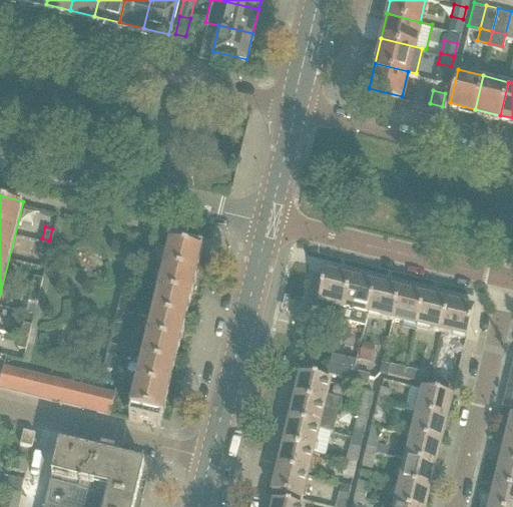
[(171,237),(129,415),(160,422),(202,244),(171,237)]
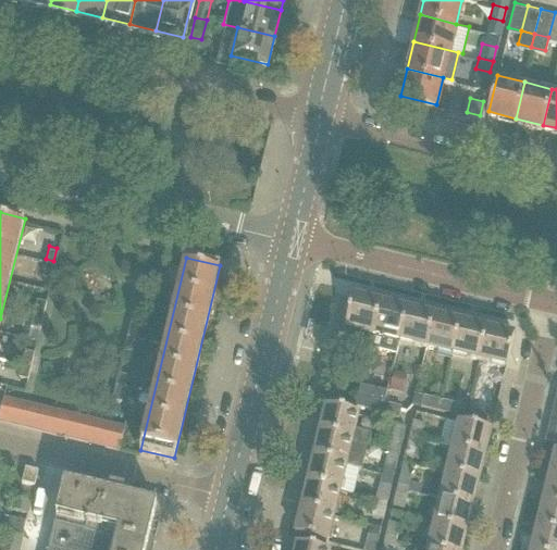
[(46,259),(42,272),(51,274),(53,261),(46,259)]
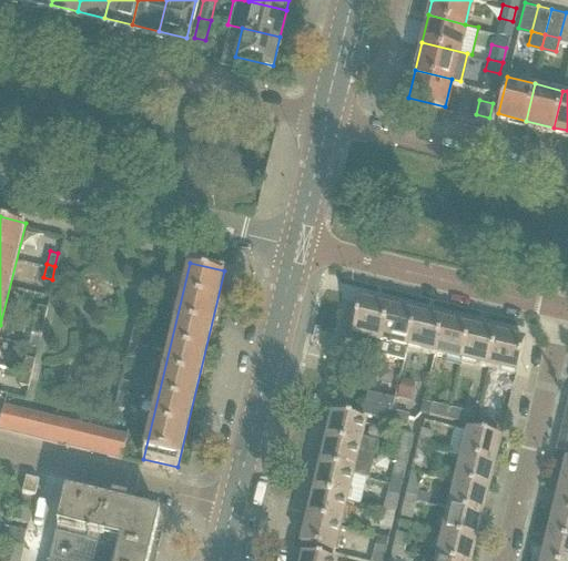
[(138,301),(148,303),(154,276),(144,274),(138,301)]
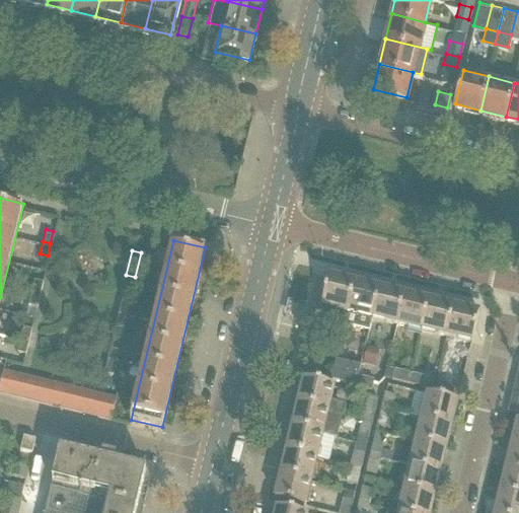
[(328,272),(321,301),(347,307),(354,278),(328,272)]
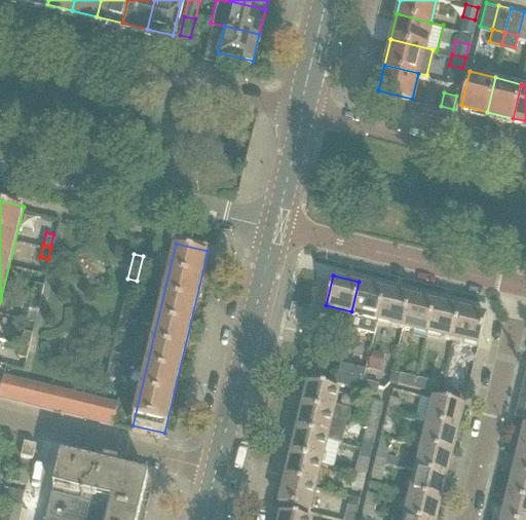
[(35,280),(32,293),(39,294),(40,295),(43,282),(35,280)]
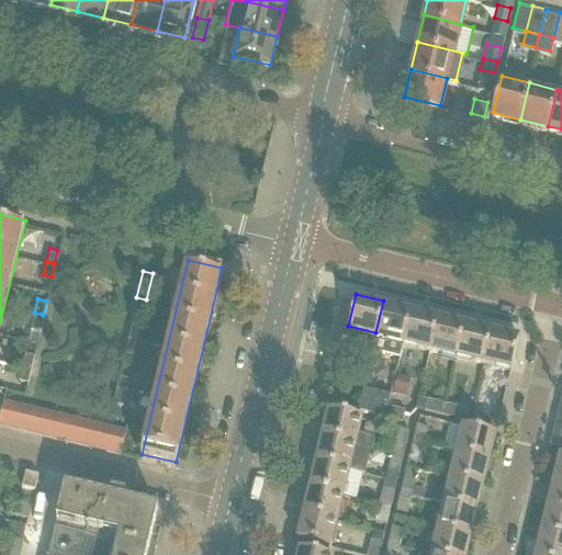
[(400,352),(403,339),(411,307),(383,301),(375,332),(372,346),(400,352)]
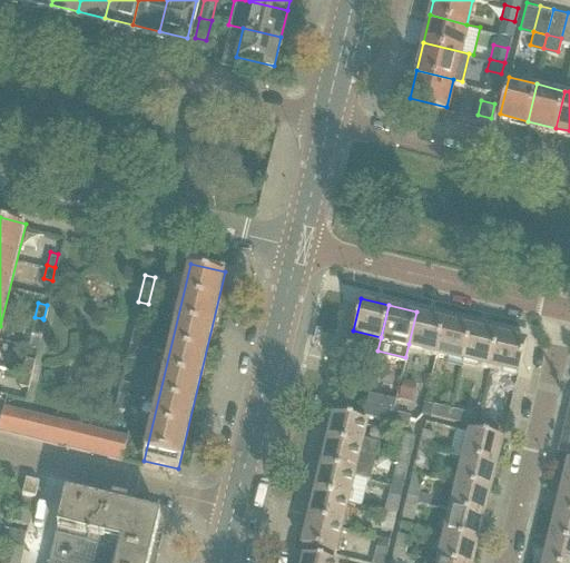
[(409,344),(435,351),(443,318),(416,312),(409,344)]
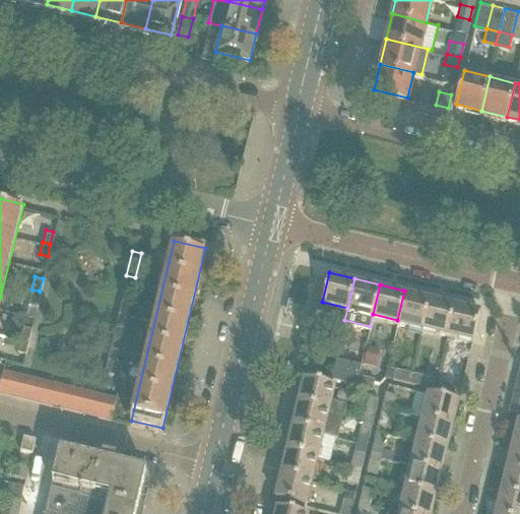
[(31,290),(28,301),(36,303),(37,303),(40,292),(31,290)]
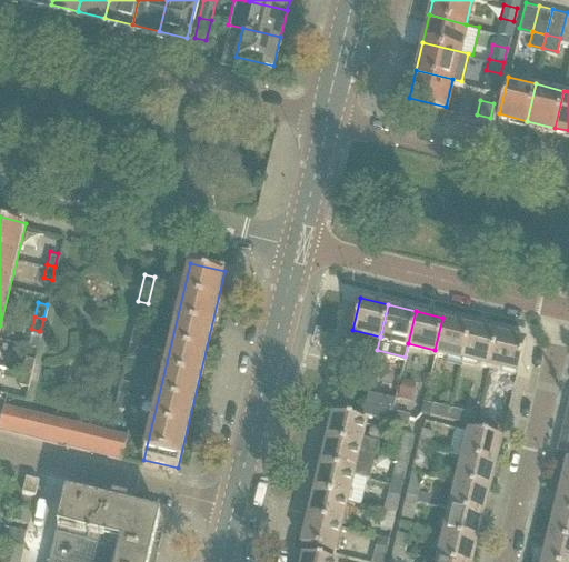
[(435,350),(462,357),(470,324),(442,318),(435,350)]
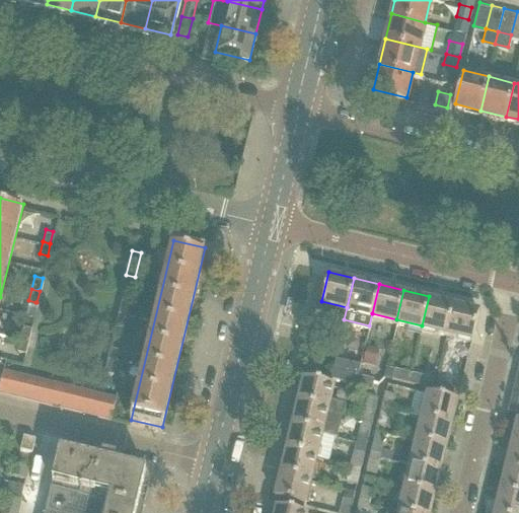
[(422,325),(446,332),(453,302),(429,296),(422,325)]
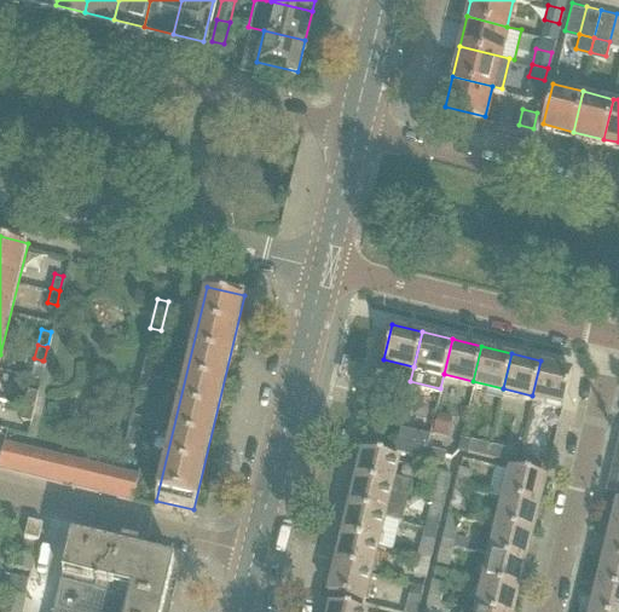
[(144,354),(137,385),(148,387),(155,357),(144,354)]
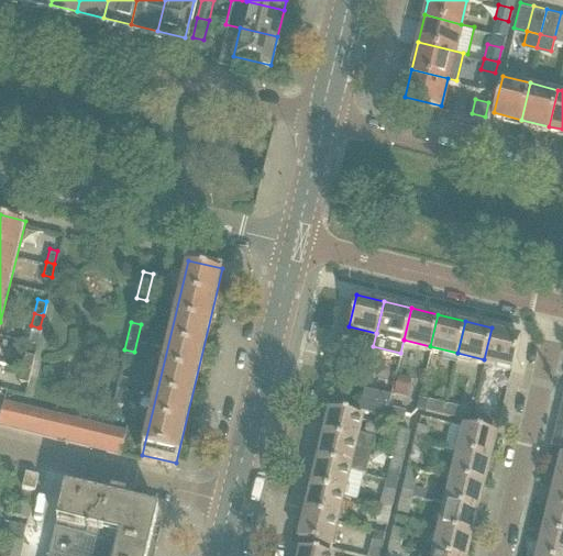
[(31,325),(28,337),(36,340),(40,327),(39,327),(31,325)]
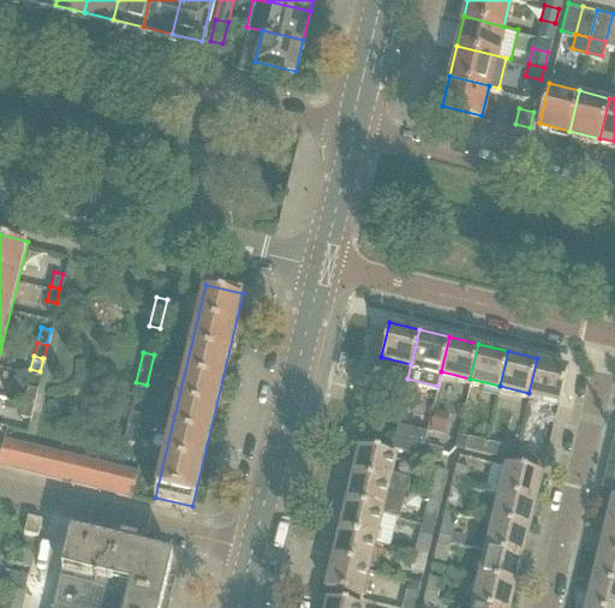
[(537,358),(529,393),(559,400),(567,365),(537,358)]
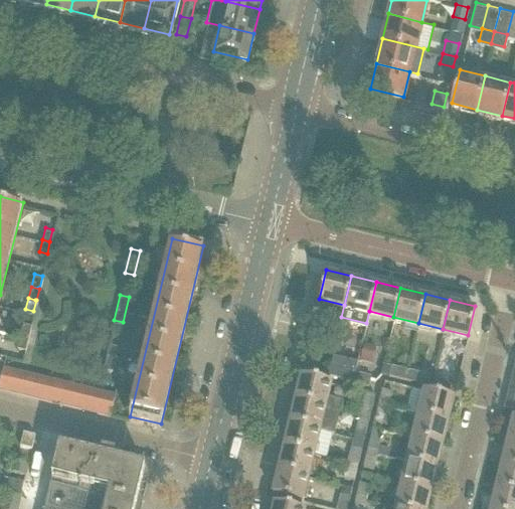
[(22,320),(17,345),(25,347),(31,322),(22,320)]
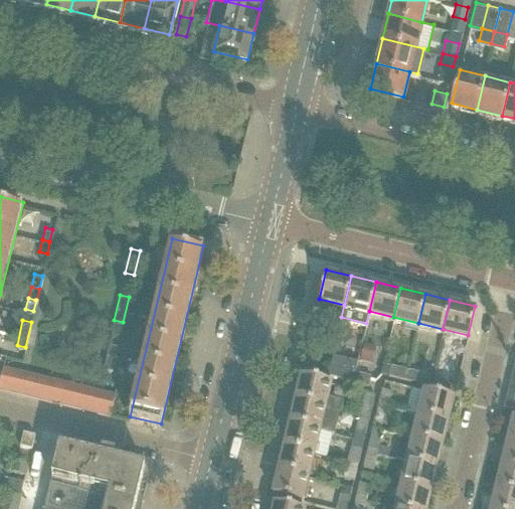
[(363,339),(359,354),(372,358),(376,342),(363,339)]
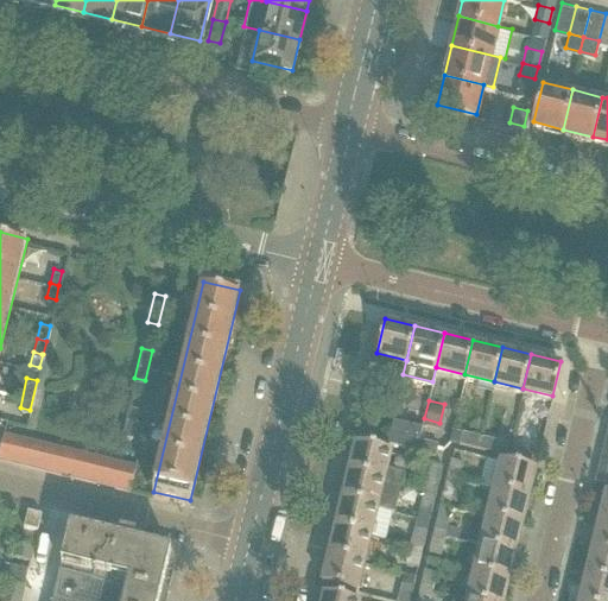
[(128,403),(122,432),(132,434),(138,405),(128,403)]
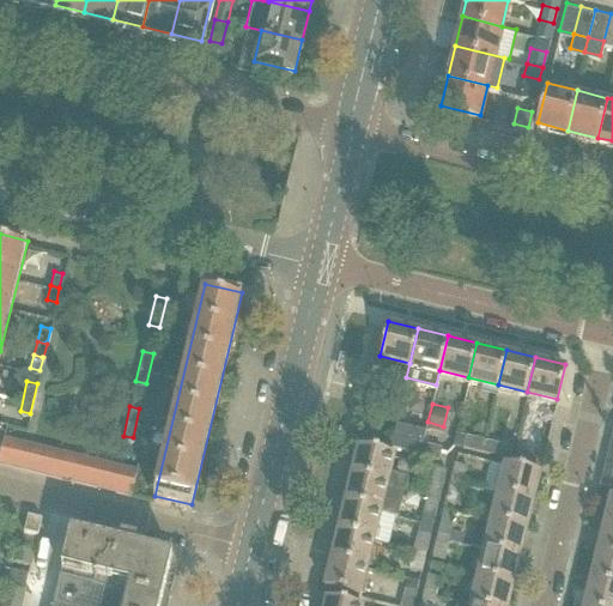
[(390,444),(419,452),(423,438),(425,428),(396,420),(390,444)]
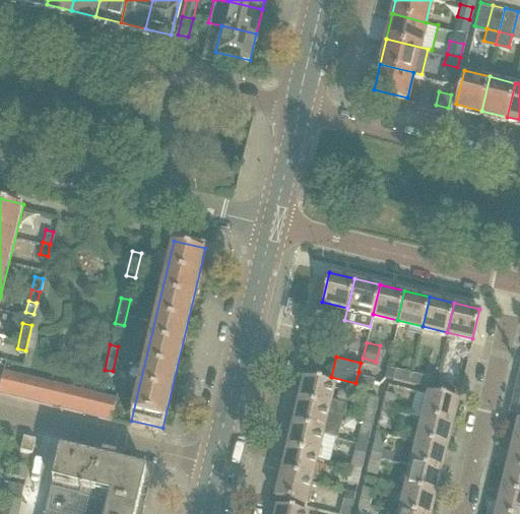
[(309,358),(306,369),(322,373),(325,362),(309,358)]
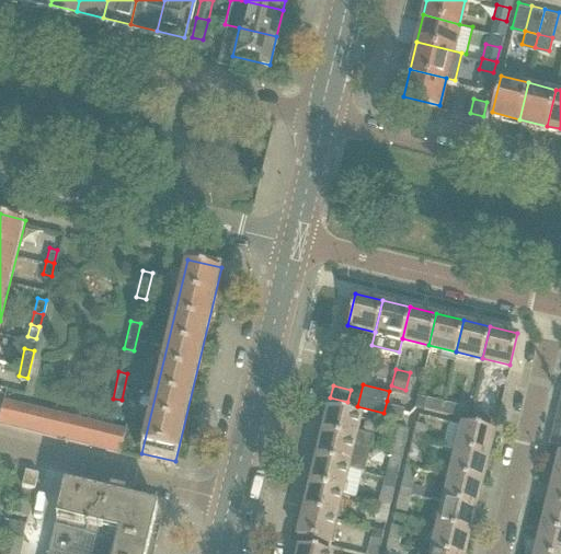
[(426,394),(424,404),(442,408),(444,399),(426,394)]
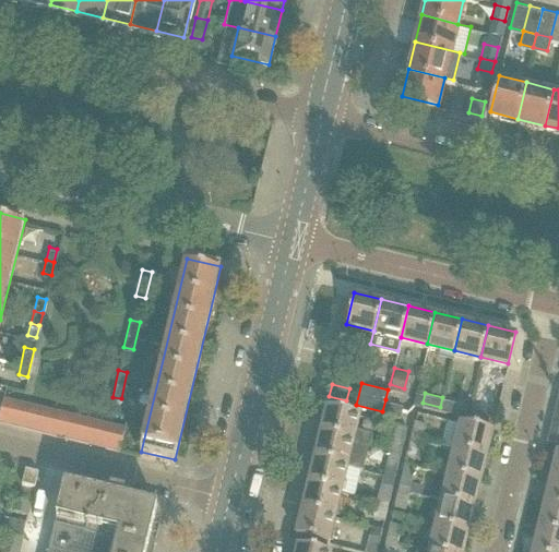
[(0,408),(0,417),(56,431),(61,409),(3,395),(0,408)]
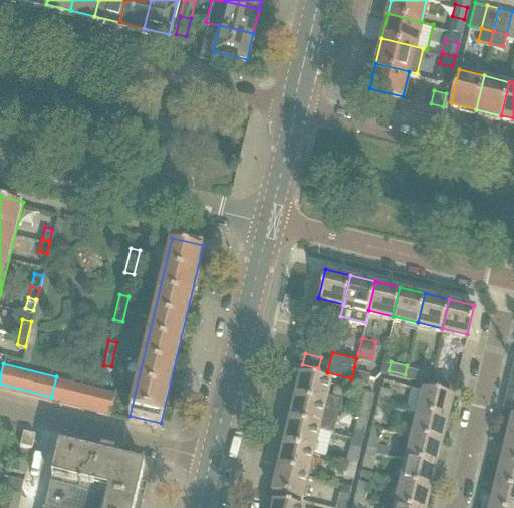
[(407,365),(405,374),(421,378),(423,369),(407,365)]
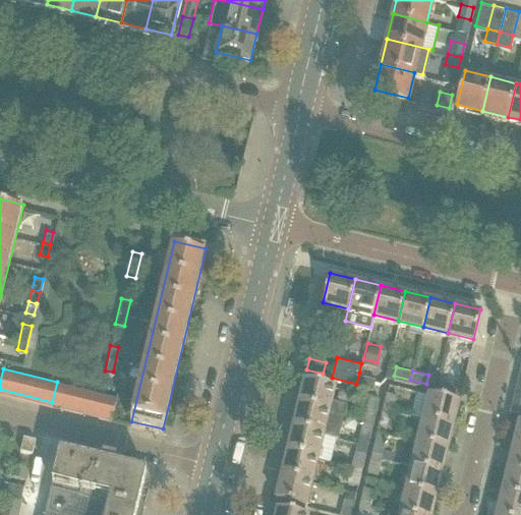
[(359,373),(356,384),(372,387),(375,377),(359,373)]
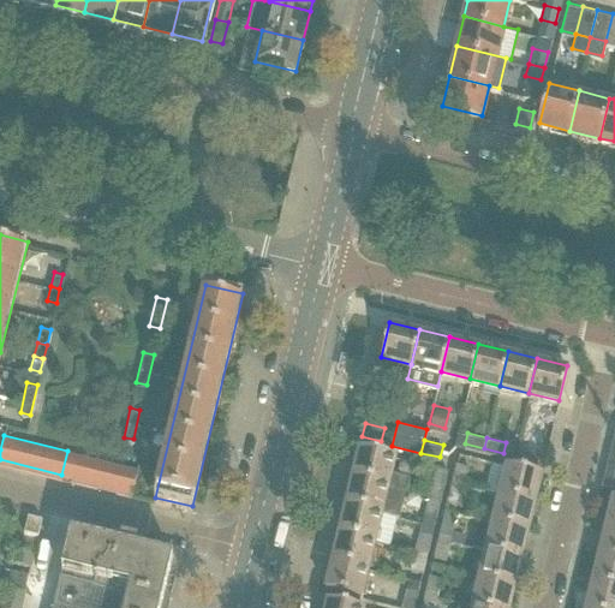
[(359,445),(353,474),(388,482),(405,487),(407,474),(392,470),(395,453),(359,445)]
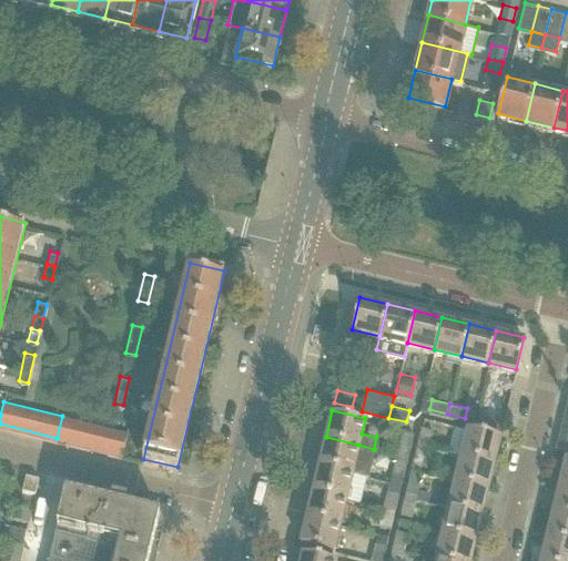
[(485,424),(503,428),(505,417),(487,412),(485,424)]
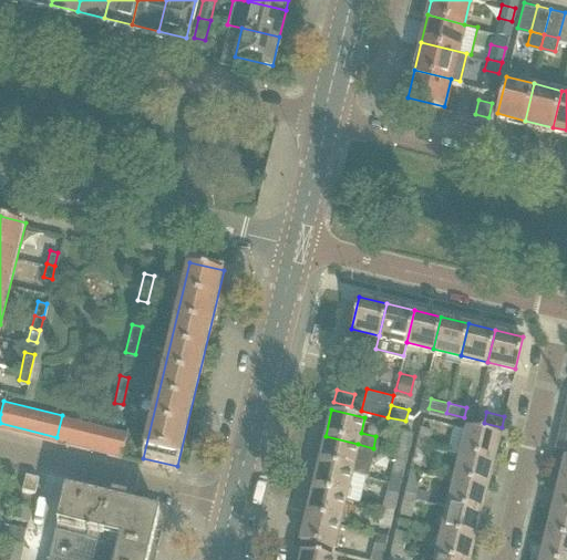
[(69,416),(63,439),(122,453),(126,431),(69,416)]
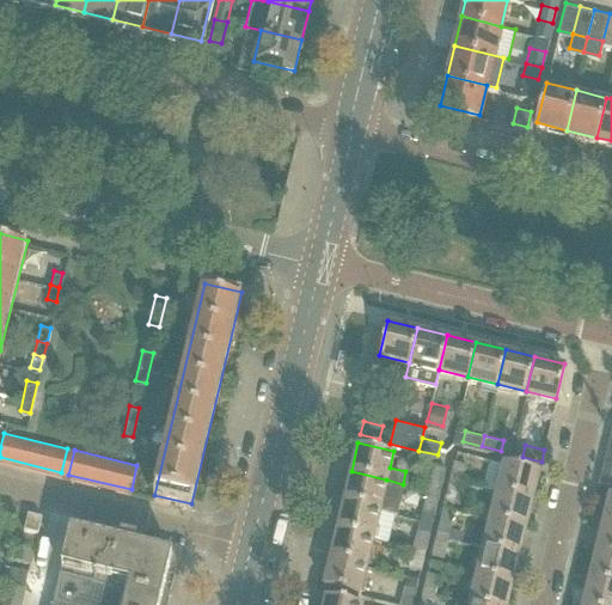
[(456,458),(450,477),(463,480),(467,460),(456,458)]
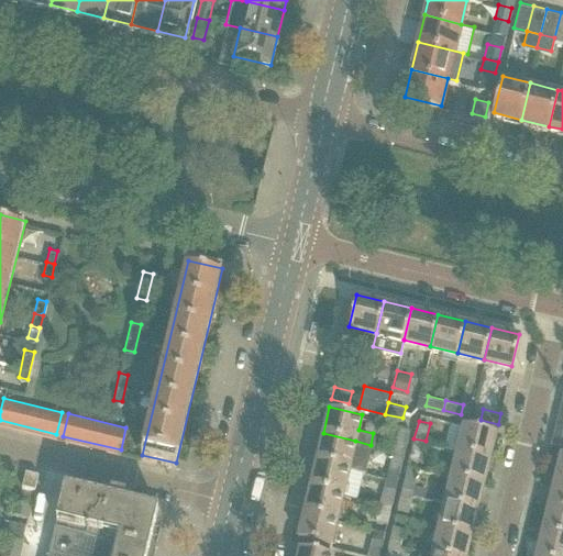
[(464,422),(457,448),(489,456),(496,430),(464,422)]
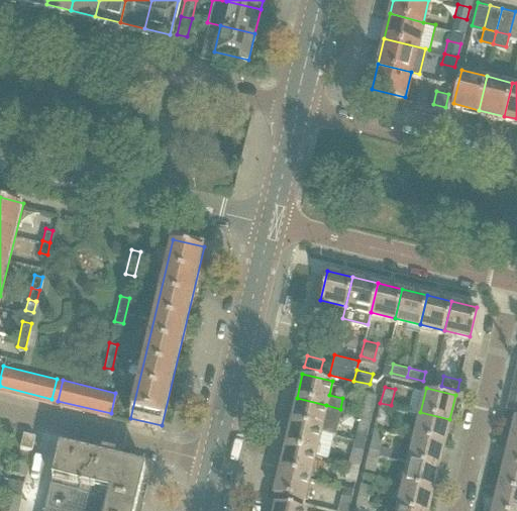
[(367,390),(360,413),(370,416),(376,392),(367,390)]
